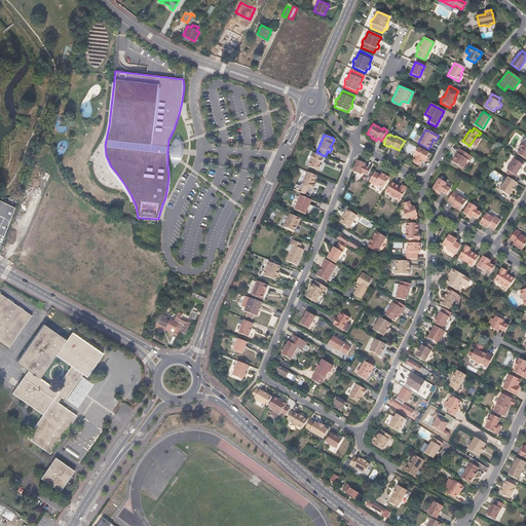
[(183,147),(182,141),(180,138),(177,138),(175,138),(172,144),(170,148),(170,152),(171,158),(173,163),(174,165),(176,165),(177,164),(181,159),(183,153),(183,147)]
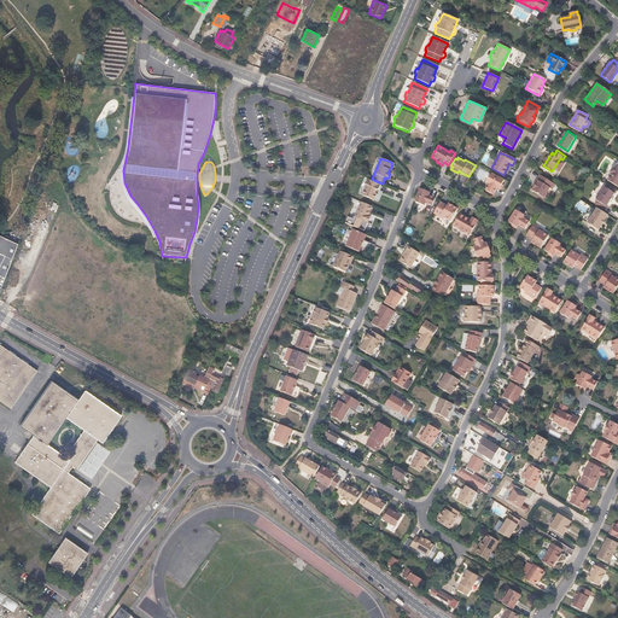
[(616,165),(607,180),(617,186),(617,164),(617,167),(616,165)]
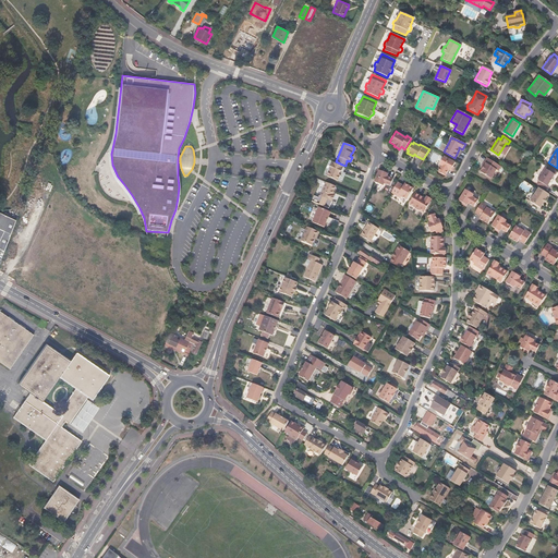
[(499,169),(501,165),(488,156),(485,160),(486,161),(483,165),(485,166),(482,171),(488,174),(488,177),(490,178),(494,177),(495,174),(495,172),(497,168),(499,169)]
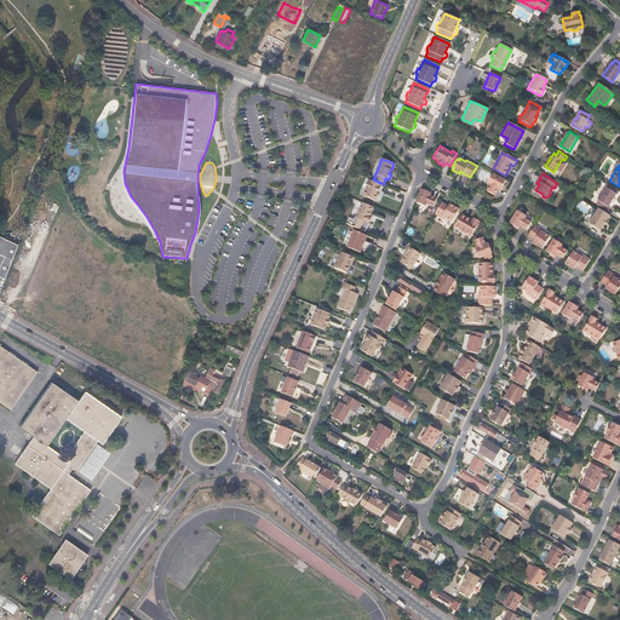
[(500,190),(504,185),(505,181),(493,174),(488,183),(491,184),(487,191),(494,195),(498,188),(500,190)]
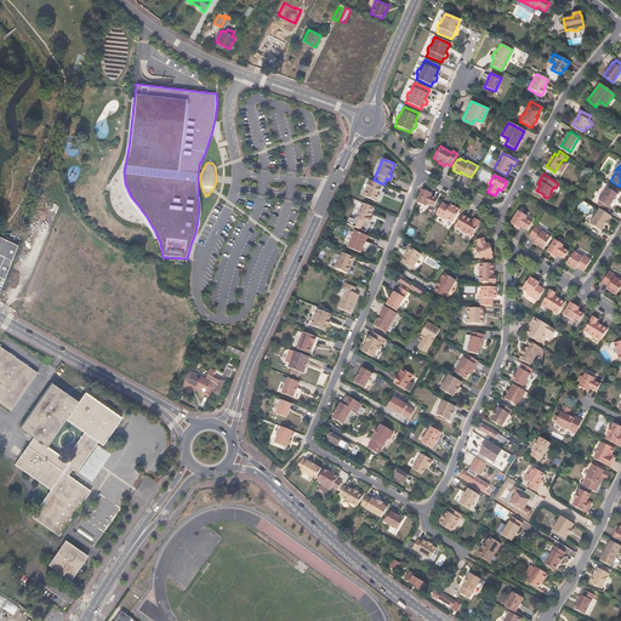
[(382,186),(369,180),(366,186),(368,186),(364,197),(376,201),(379,194),(377,194),(379,191),(380,191),(382,186)]
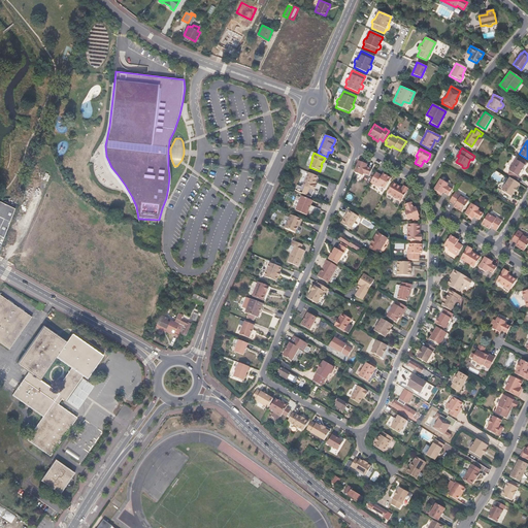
[(527,162),(519,157),(517,159),(514,164),(512,164),(509,167),(509,169),(509,170),(510,170),(508,173),(517,178),(519,175),(521,171),(523,168),(525,165),(526,165),(527,162)]
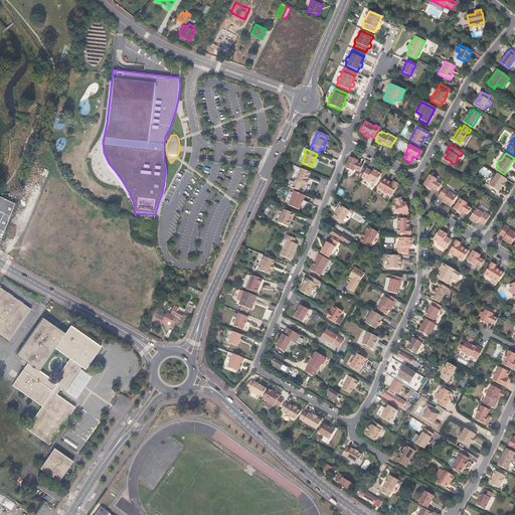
[(354,158),(350,156),(345,167),(353,171),(354,168),(360,171),(363,164),(357,162),(358,160),(354,158)]
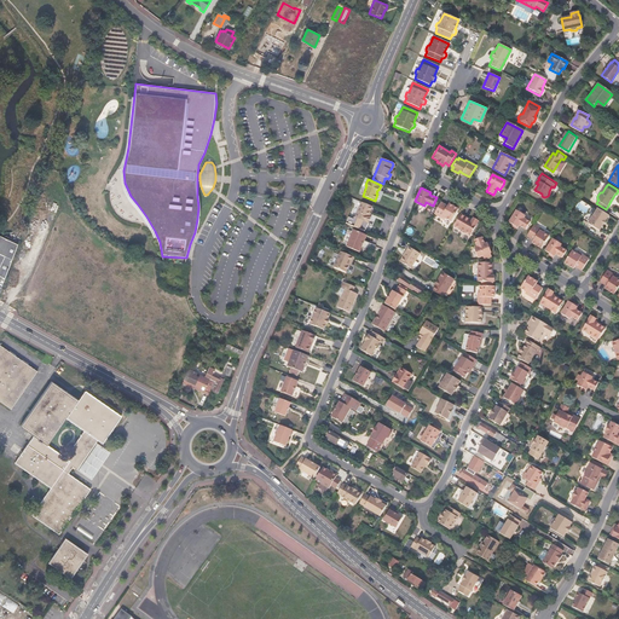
[(370,206),(362,202),(354,218),(368,223),(370,217),(368,215),(372,207),(370,206)]
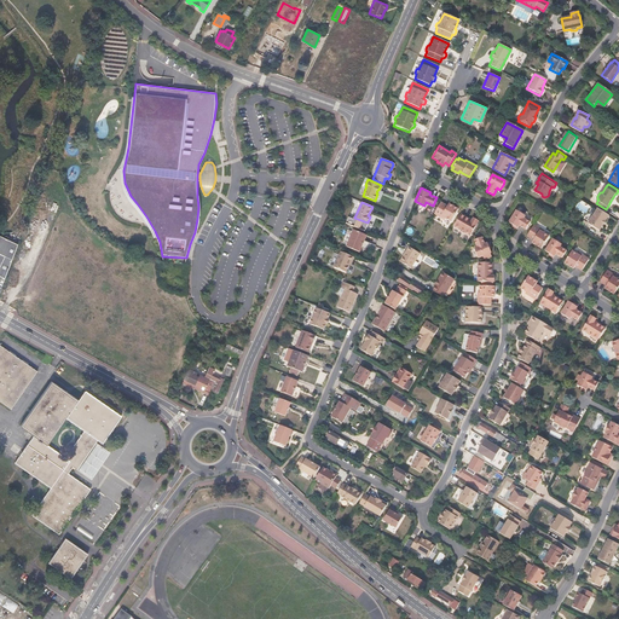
[(440,202),(434,214),(444,220),(445,218),(451,221),(458,209),(452,206),(449,203),(447,206),(440,202)]
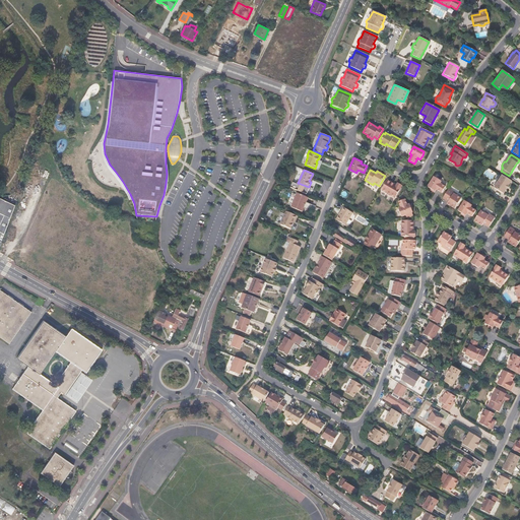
[(504,193),(512,180),(503,174),(498,181),(496,182),(495,184),(495,187),(496,185),(500,188),(499,189),(504,193)]
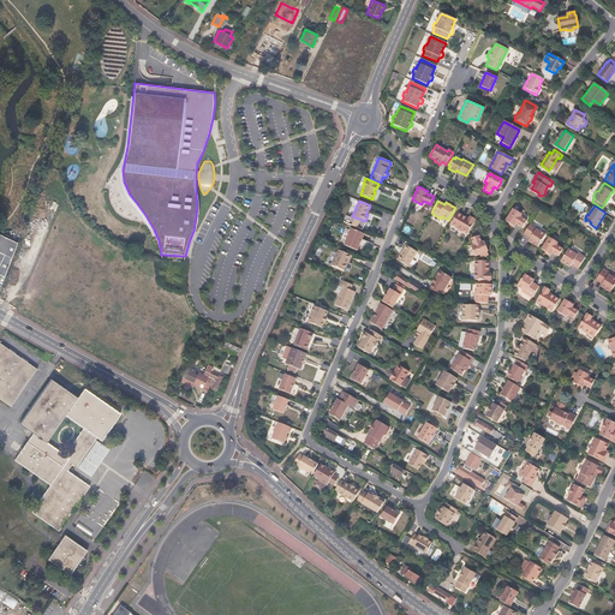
[(520,216),(512,210),(506,220),(509,224),(514,226),(515,224),(523,227),(526,220),(520,216)]
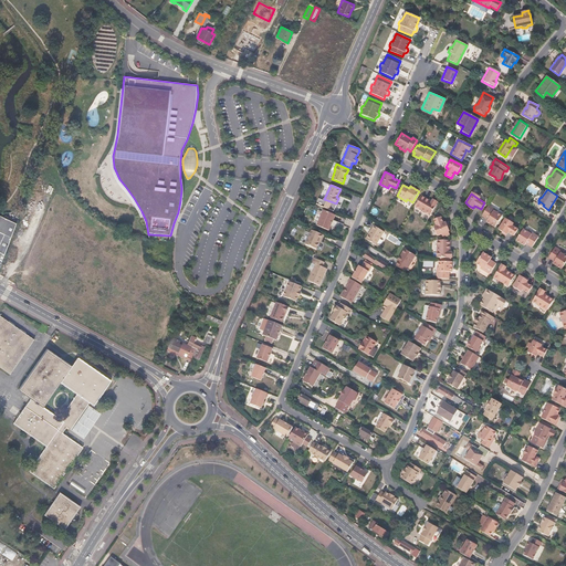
[(421,196),(415,207),(430,216),(438,202),(432,199),(431,201),(421,196)]
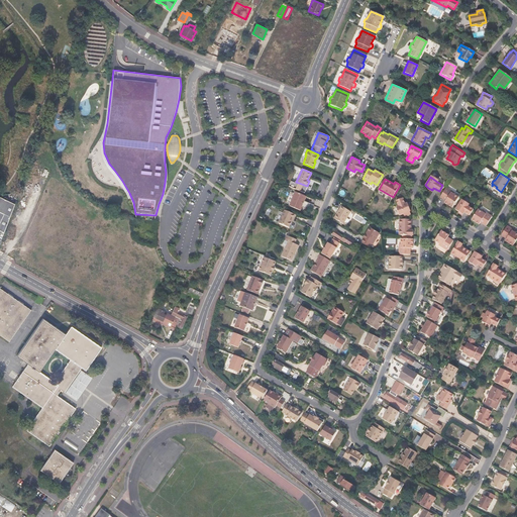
[(440,197),(446,201),(448,202),(447,204),(452,207),(458,197),(453,194),(454,193),(446,187),(440,197)]
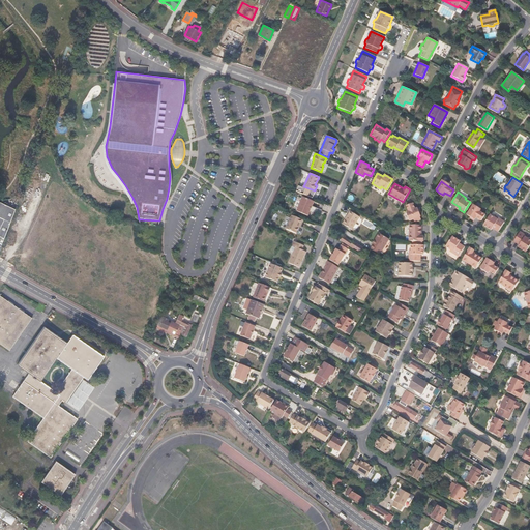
[(307,215),(314,201),(302,197),(297,210),(307,215)]
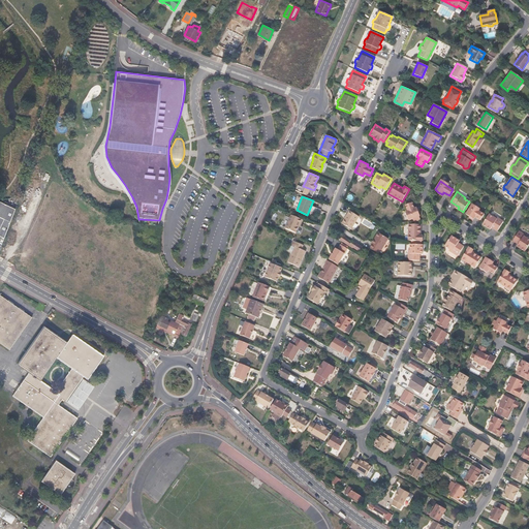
[(414,206),(411,199),(405,203),(407,209),(405,209),(408,217),(419,213),(416,205),(414,206)]
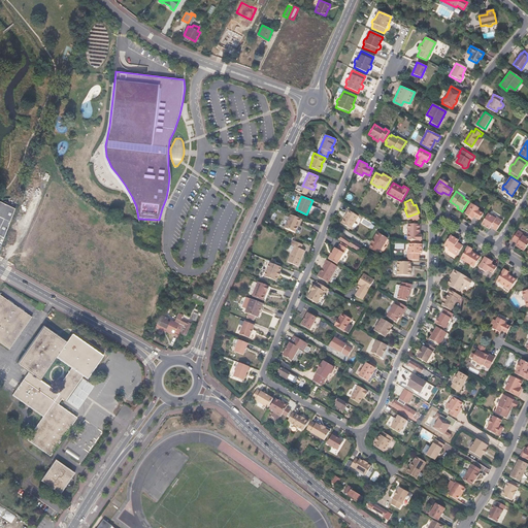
[(0,215),(10,220),(14,207),(0,202),(0,201),(0,215)]
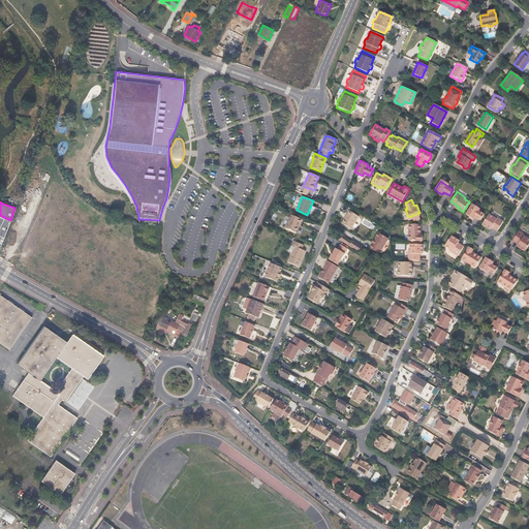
[(478,211),(479,209),(472,204),(466,214),(473,219),(475,217),(480,220),(484,214),(478,211)]
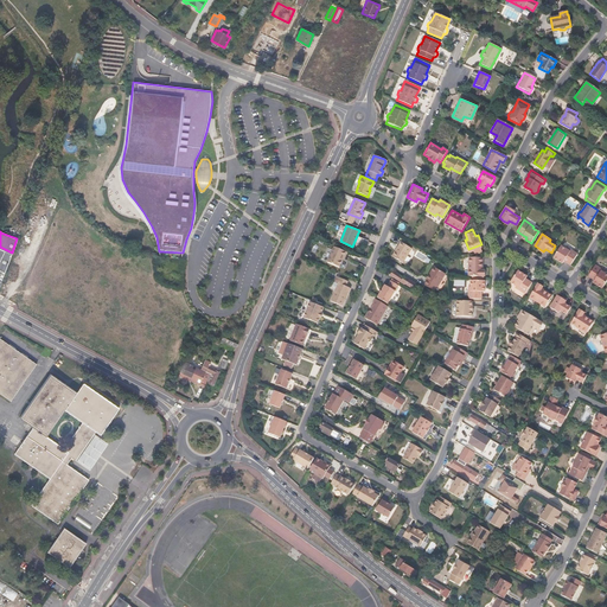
[(395,251),(406,259),(411,248),(402,242),(400,246),(398,246),(395,251)]
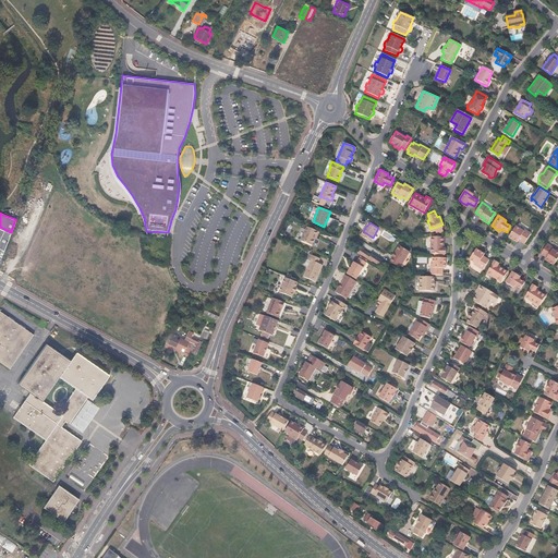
[(509,237),(514,240),(516,238),(519,240),(524,243),(531,233),(522,228),(521,229),(516,226),(509,237)]
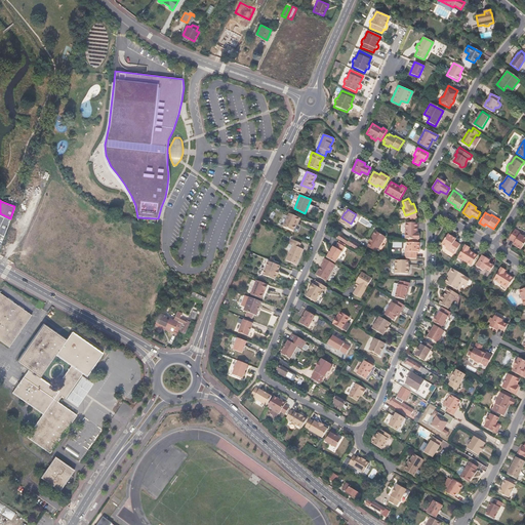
[(10,218),(0,213),(0,233),(4,235),(10,218)]
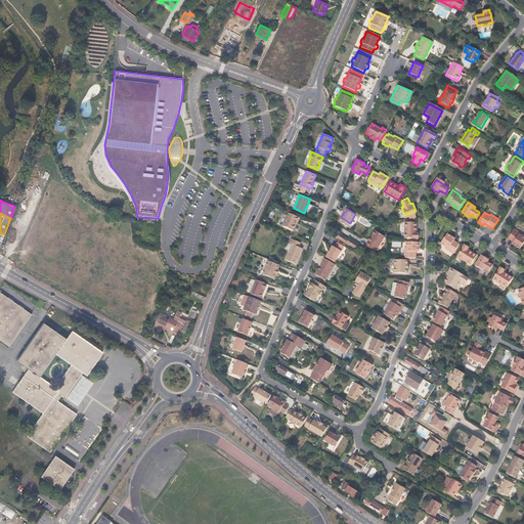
[(289,213),(282,226),(293,230),(297,221),(298,222),(300,217),(289,213)]
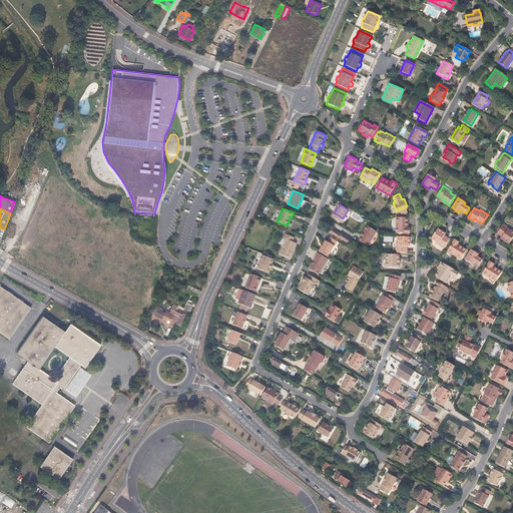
[(341,221),(343,218),(334,212),(331,216),(341,221)]
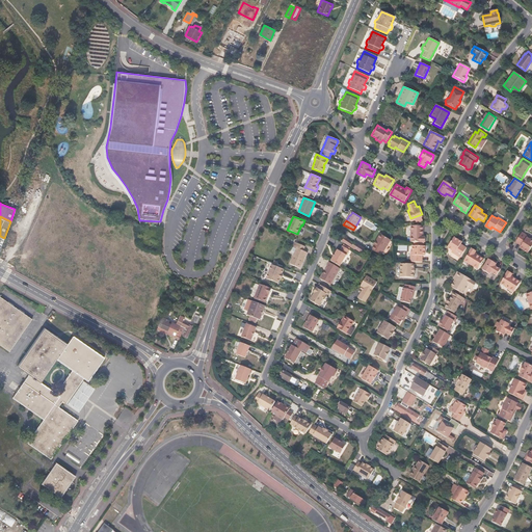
[(423,236),(423,225),(410,225),(410,242),(425,242),(425,237),(422,237),(422,236),(423,236)]
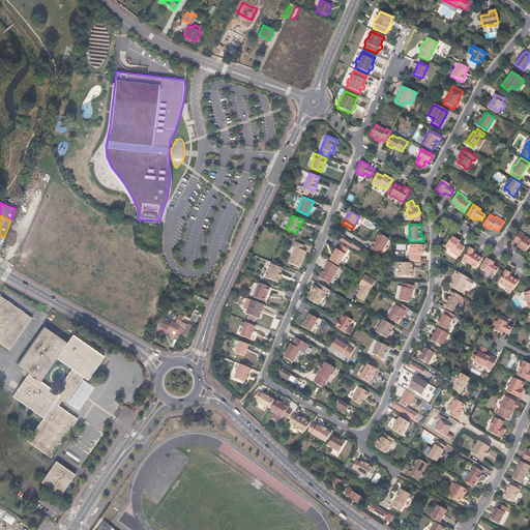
[(513,240),(519,244),(522,246),(521,248),(526,252),(529,244),(529,239),(527,238),(528,236),(520,231),(513,240)]
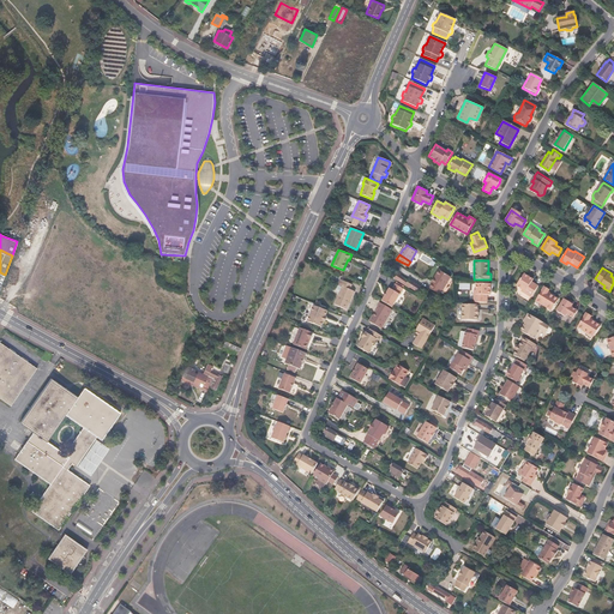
[(438,276),(435,275),(432,283),(429,288),(439,294),(441,289),(443,289),(451,276),(441,271),(438,276)]
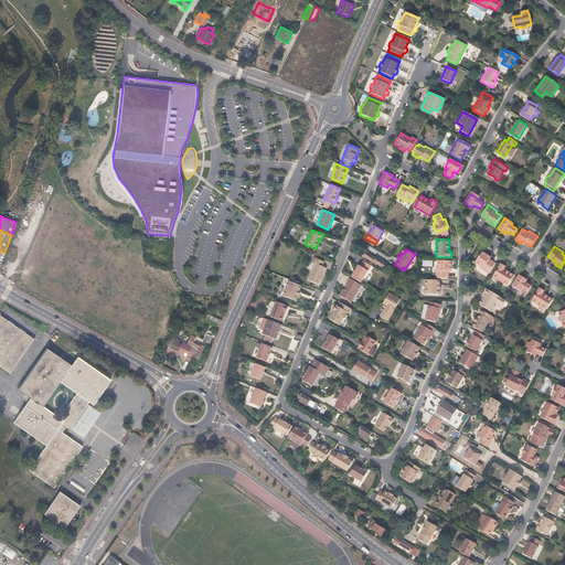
[(391,265),(376,256),(375,258),(366,252),(363,255),(377,265),(379,263),(388,268),(391,265)]
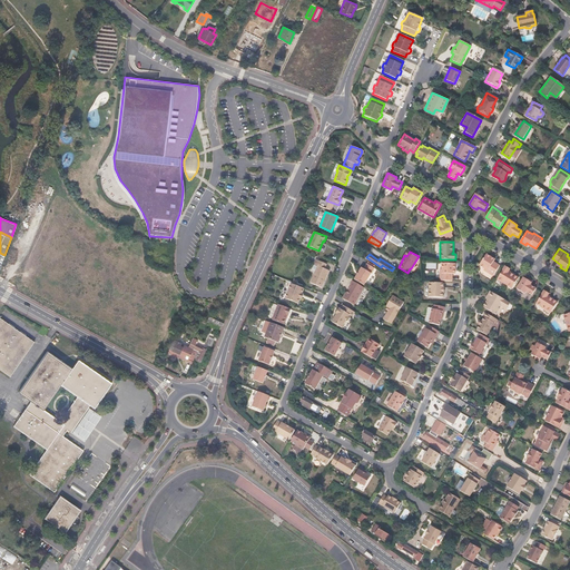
[(491,259),(492,257),(487,254),(479,265),(484,268),(484,269),(493,276),(500,265),(493,262),(491,259)]
